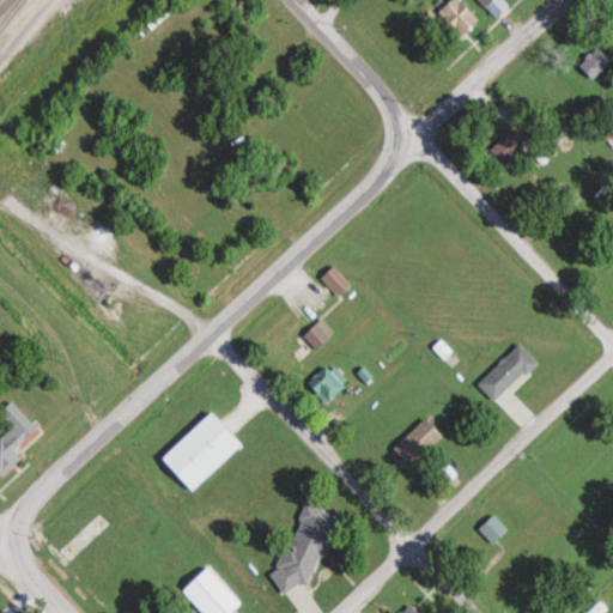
[(480,28),(465,0),(455,0),(442,7),(459,38),(480,28)]
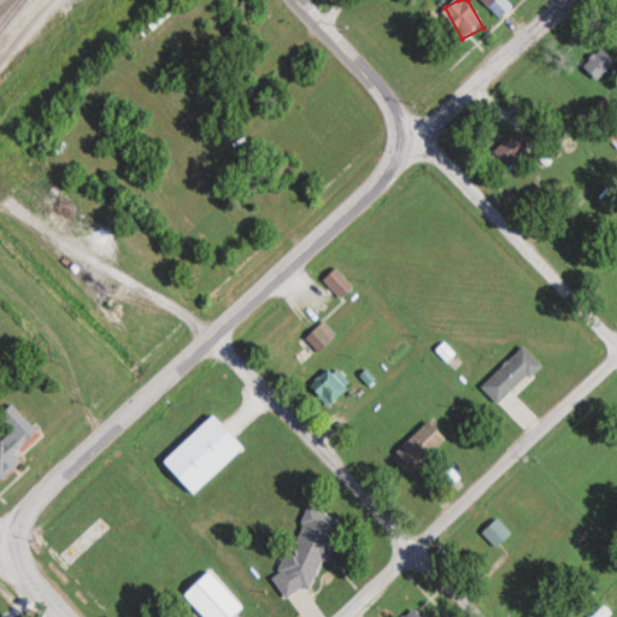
[(481,0),(504,19),(516,6),(509,0),(481,0)]
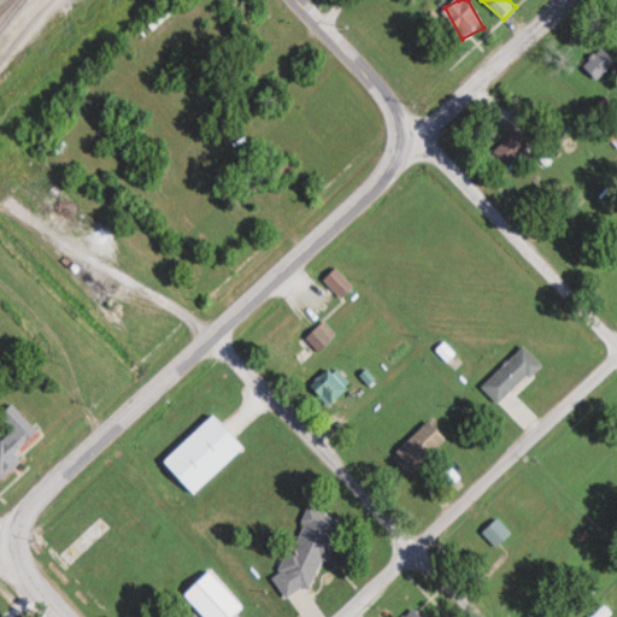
[(586,66),(600,80),(616,59),(601,47),(586,66)]
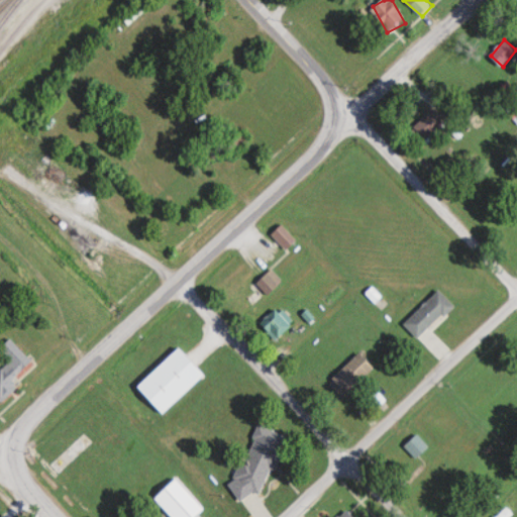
[(430,139),(447,122),(432,109),(416,126),(430,139)]
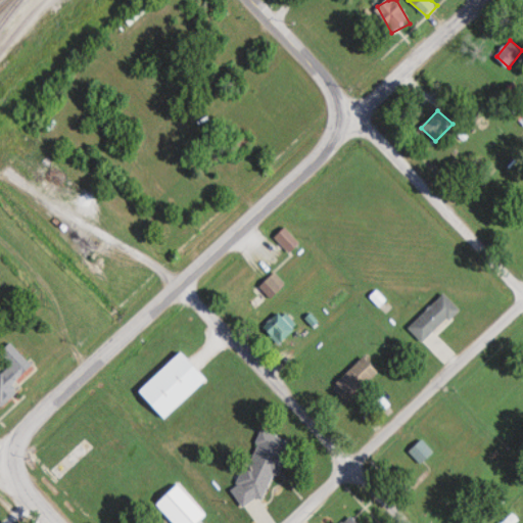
[(301,243),(286,226),(275,236),(290,253),(301,243)]
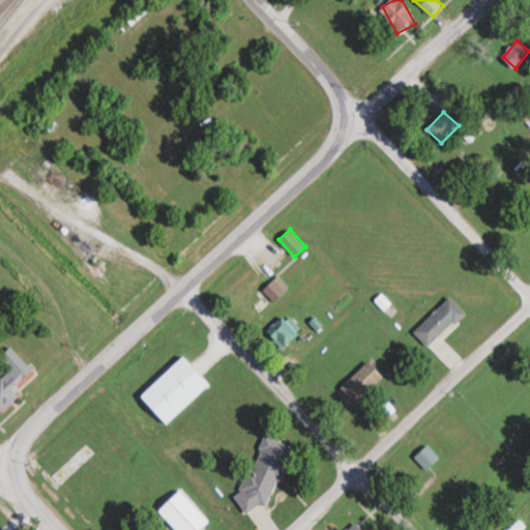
[(291,288),(278,275),(264,290),(276,302),(291,288)]
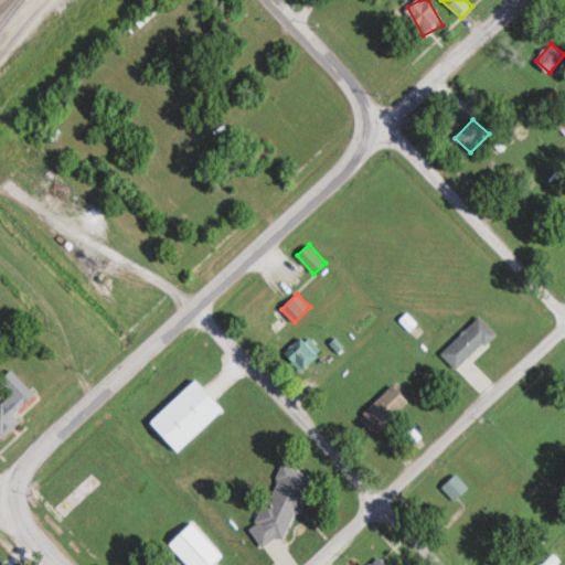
[(499,332),(481,316),(443,353),(460,371),(499,332)]
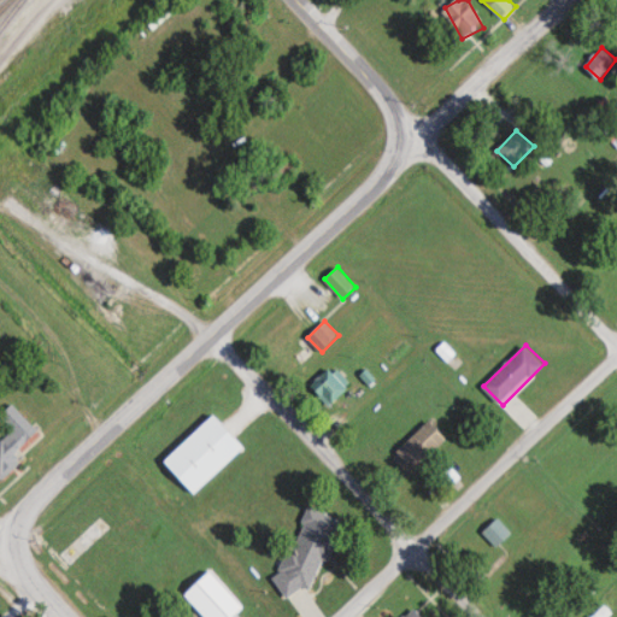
[(313,385),(331,405),(353,386),(334,365),(313,385)]
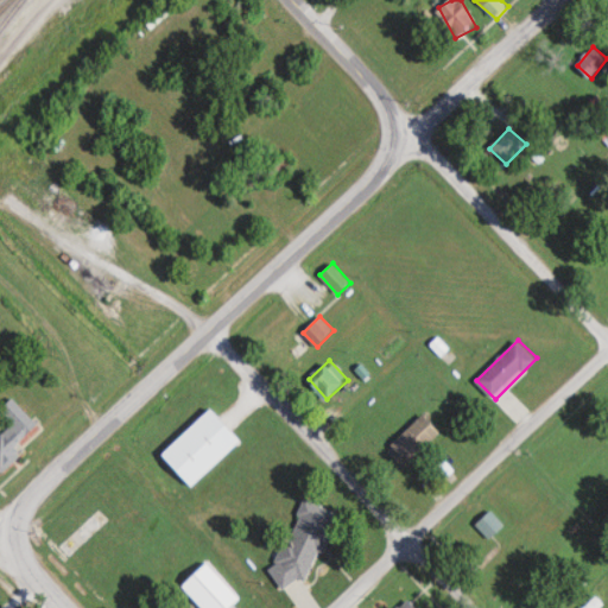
[(4,435),(0,430),(0,469),(4,473),(24,454),(18,447),(40,426),(14,398),(2,409),(16,423),(4,435)]
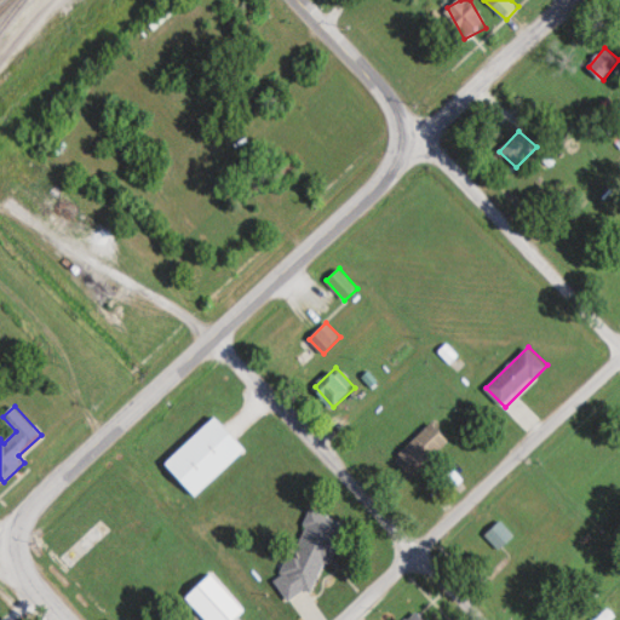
[(250,448),(218,414),(165,464),(195,498),(250,448)]
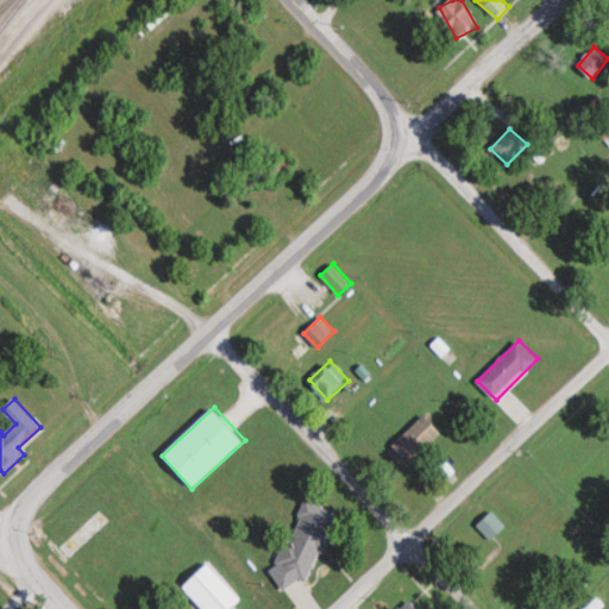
[(341,516),(308,500),(271,576),(293,586),(297,576),(309,582),(341,516)]
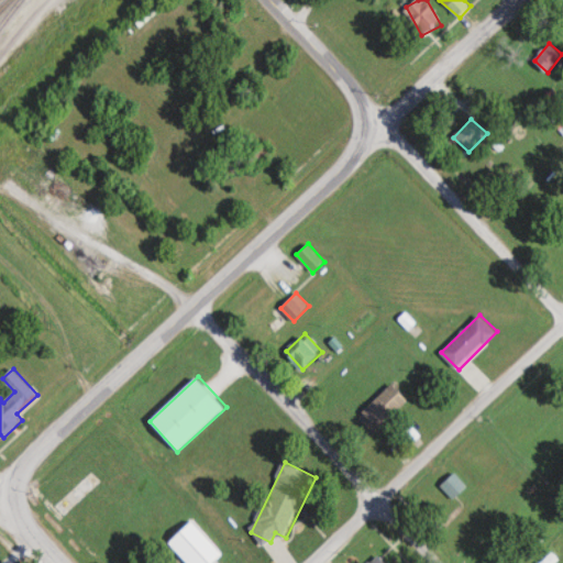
[(454,501),(465,489),(452,475),(441,487),(454,501)]
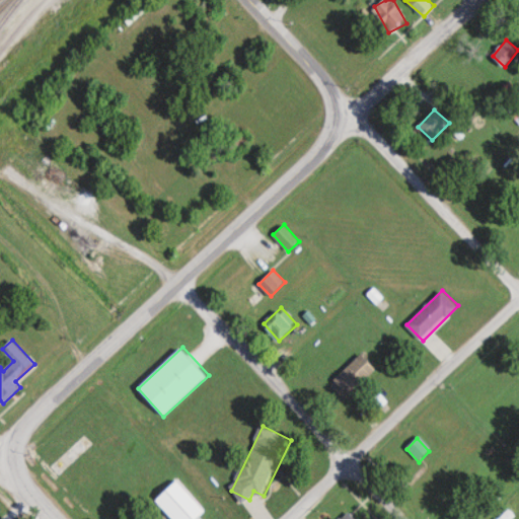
[(174,518),(198,518),(208,510),(178,478),(156,499),(174,518)]
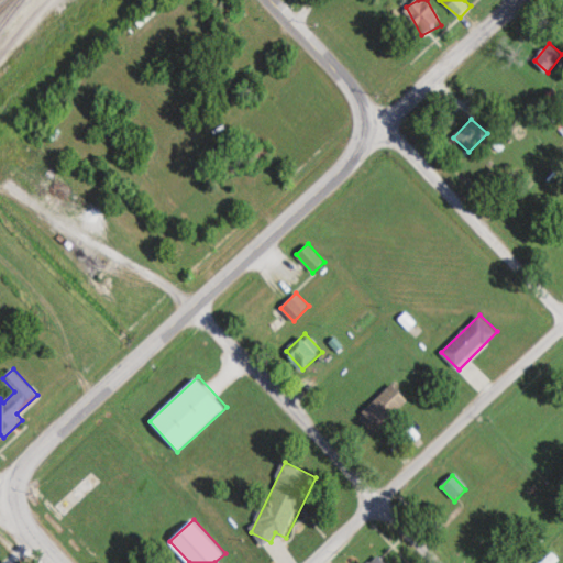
[(554,562),(560,559),(552,551),(540,562),(554,562)]
